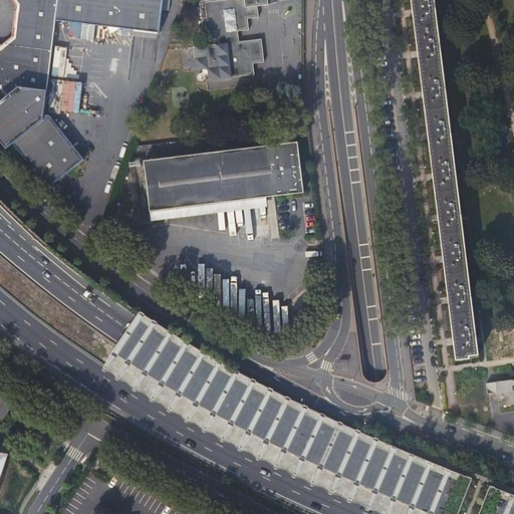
[(55,19),(57,0),(11,0),(14,4),(11,35),(0,44),(0,43),(0,91),(4,96),(0,99),(0,139),(6,148),(13,142),(42,119),(55,19)]
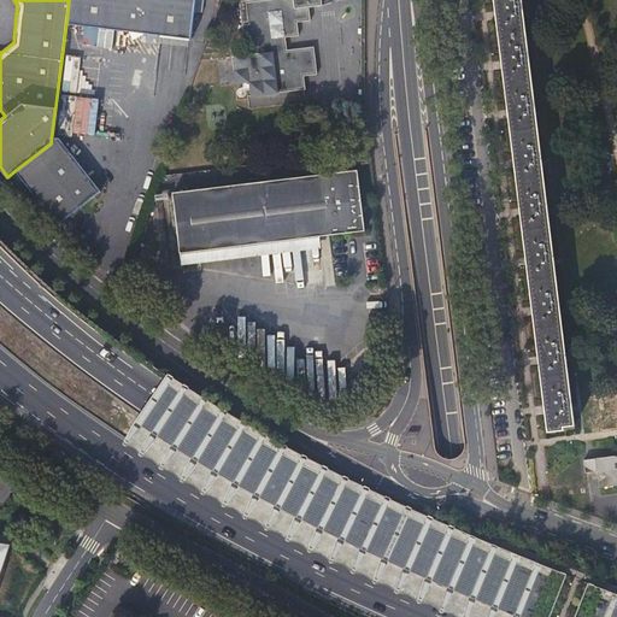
[(69,0),(66,23),(129,31),(134,39),(145,33),(192,39),(197,0),(69,0)]
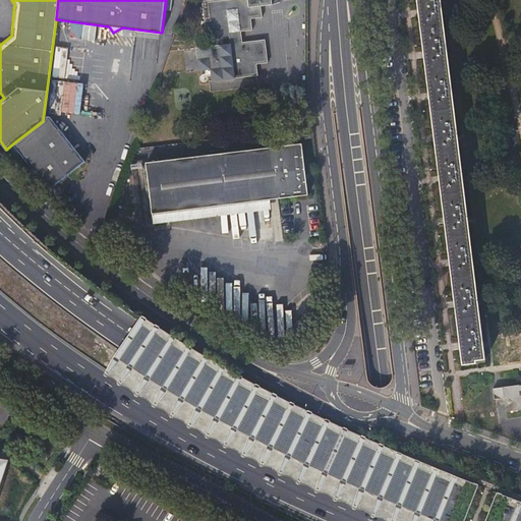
[(197,47),(199,70),(212,68),(213,78),(257,73),(256,63),(268,61),(266,39),(242,41),(241,30),(253,29),(251,17),(263,16),(262,5),(273,4),(272,0),(203,0),(207,34),(219,33),(220,44),(197,47)]
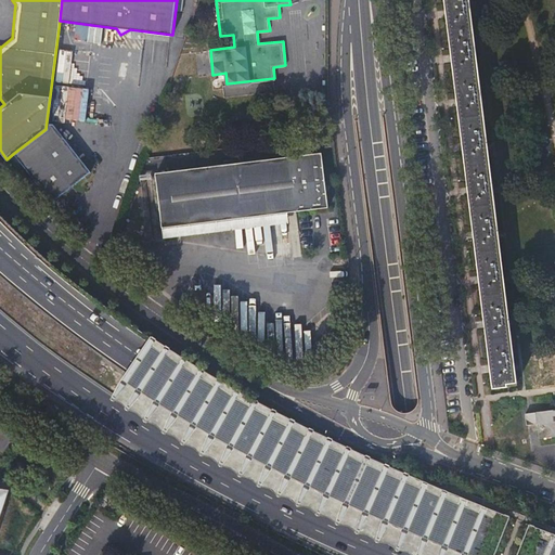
[(515,381),(467,0),(443,0),(449,41),(454,82),(460,125),(465,169),(469,213),(477,267),(482,318),(489,368),(491,384),(515,381)]
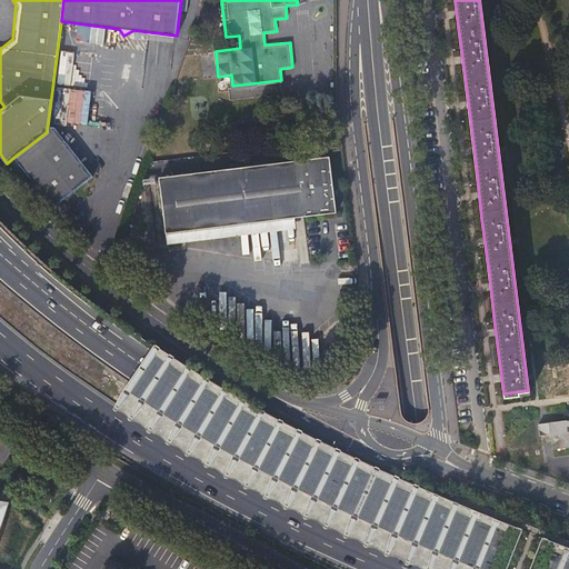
[(90,26),(89,43),(103,45),(103,27),(90,26)]
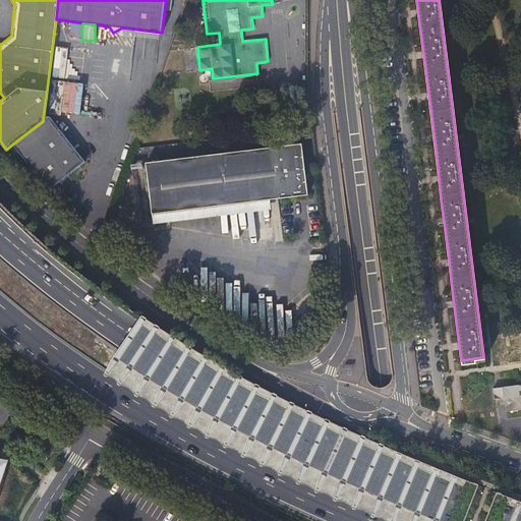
[(83,81),(87,49),(55,46),(51,78),(57,79),(54,111),(79,114),(82,81),(83,81)]
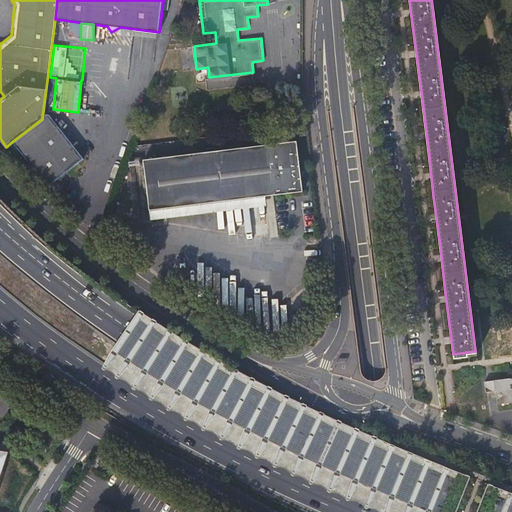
[(207,81),(207,88),(220,87),(219,79),(207,81)]
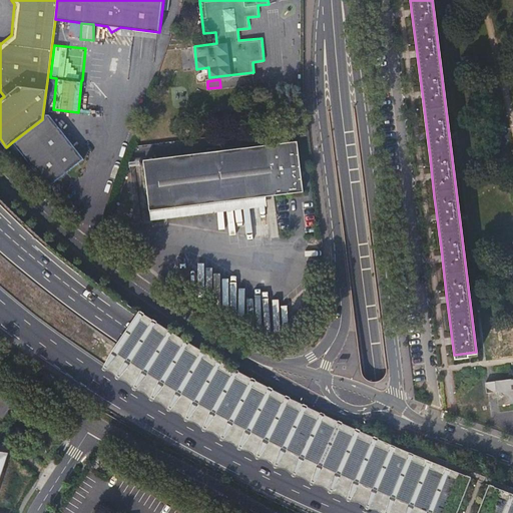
[(13,141),(47,186),(83,158),(49,114),(42,119),(13,141)]
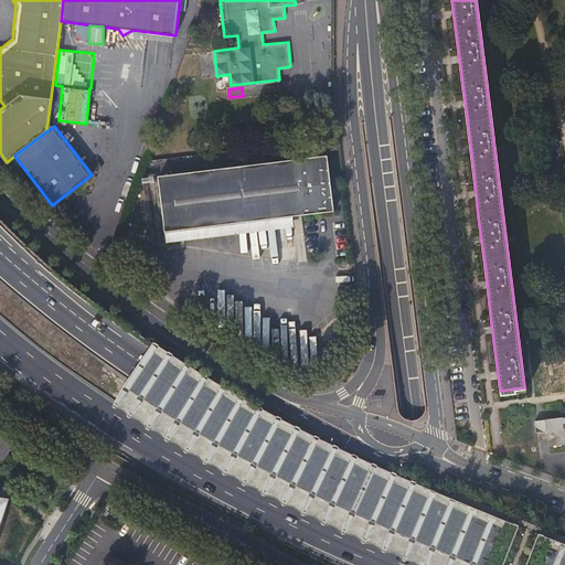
[(158,176),(166,232),(223,224),(291,215),(333,211),(327,155),(158,176)]
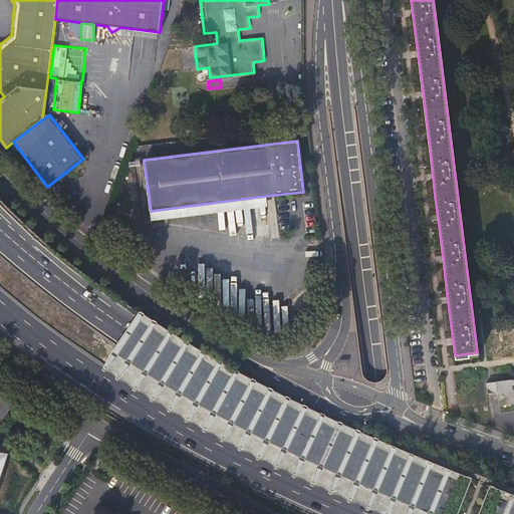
[(203,204),(151,211),(152,220),(266,206),(265,196),(203,204)]
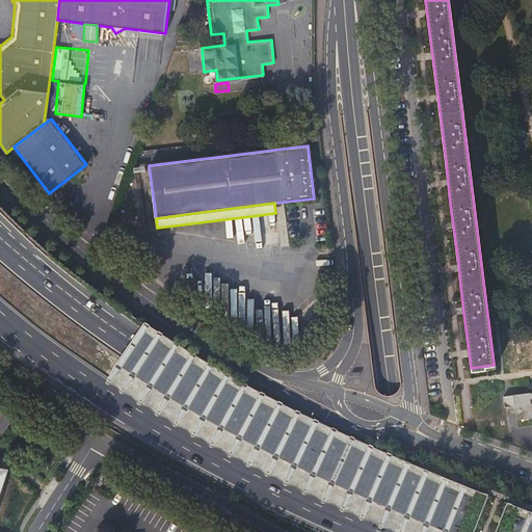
[(531,418),(531,392),(503,396),(505,406),(512,405),(513,409),(514,409),(516,420),(531,418)]
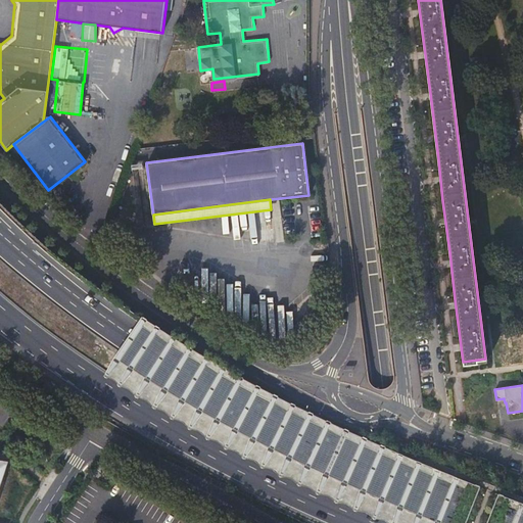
[(99,463),(92,473),(107,483),(114,473),(99,463)]
